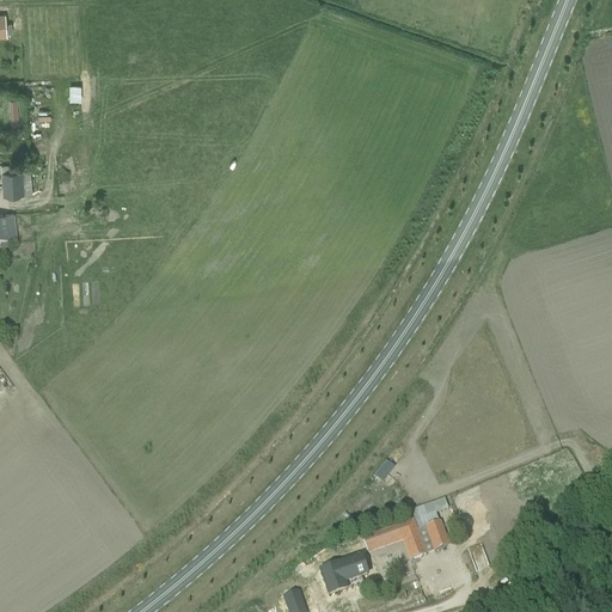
[(77,101),(78,86),(67,86),(67,101),(77,101)]
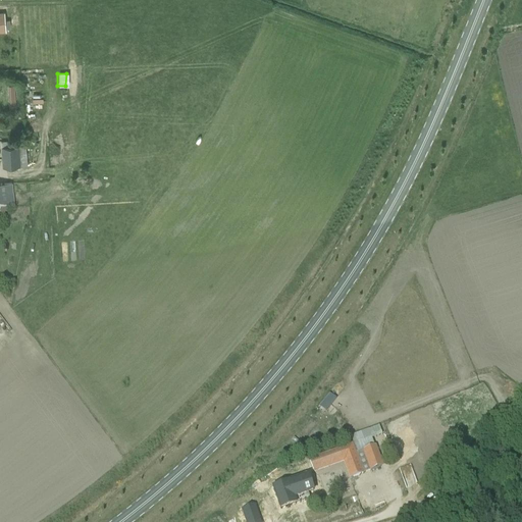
[(17,141),(2,142),(2,147),(1,147),(2,167),(28,166),(25,146),(18,146),(17,141)]
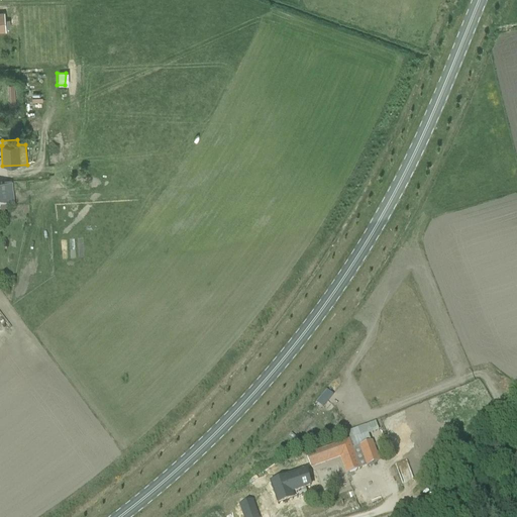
[(12,182),(0,182),(0,211),(6,211),(6,207),(13,207),(12,182)]
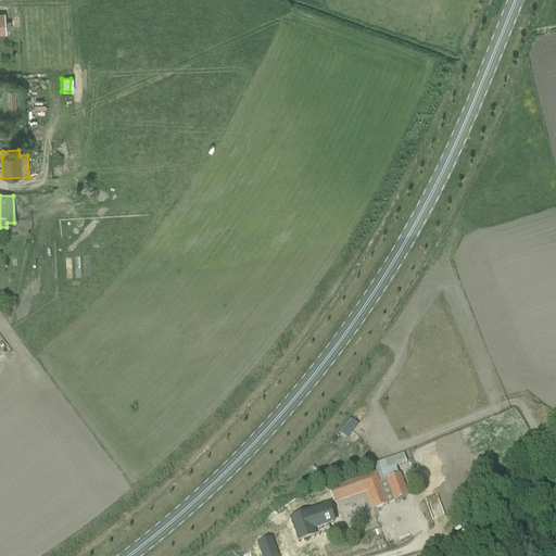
[(297,518),(291,521),(294,532),(299,543),(315,536),(314,534),(320,532),(321,534),(330,531),(331,535),(348,530),(338,502),(365,493),(371,510),(376,508),(405,497),(406,497),(392,458),(373,465),(375,472),(329,490),(328,488),(316,493),(321,509),(313,513),(315,518),(310,521),(307,515),(303,516),(301,508),(294,512),(297,518)]
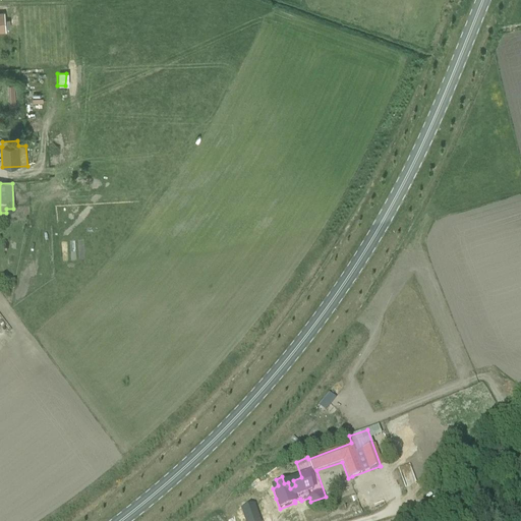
[(244,520),(258,520),(253,505),(240,510),(244,520)]
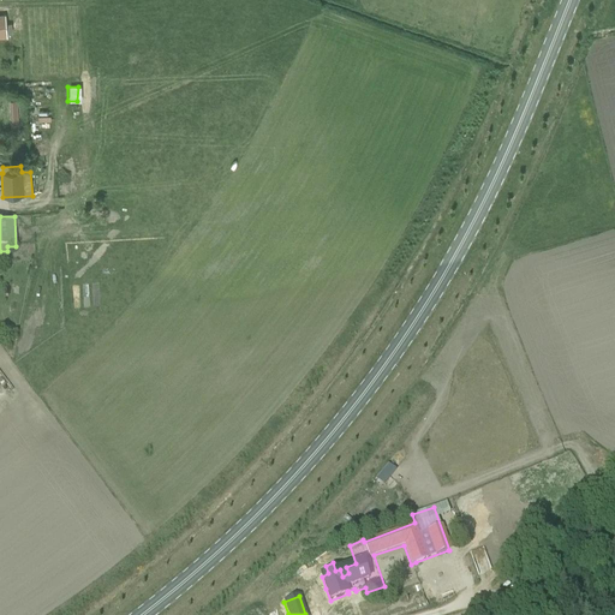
All buildings are outlined.
